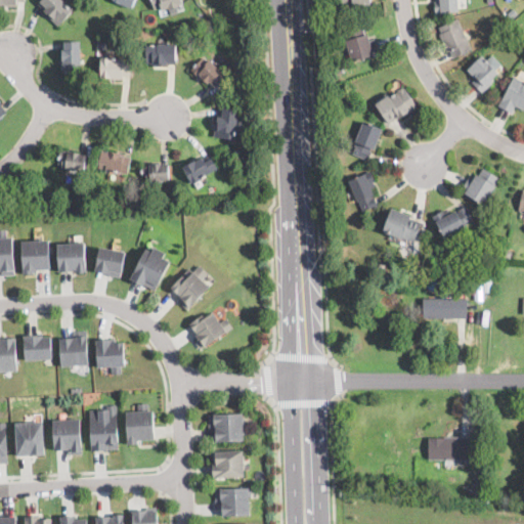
[(72,10),(58,26),(48,16),(50,14),(38,5),(42,0),(63,0),(66,1),(63,3),(72,10)]
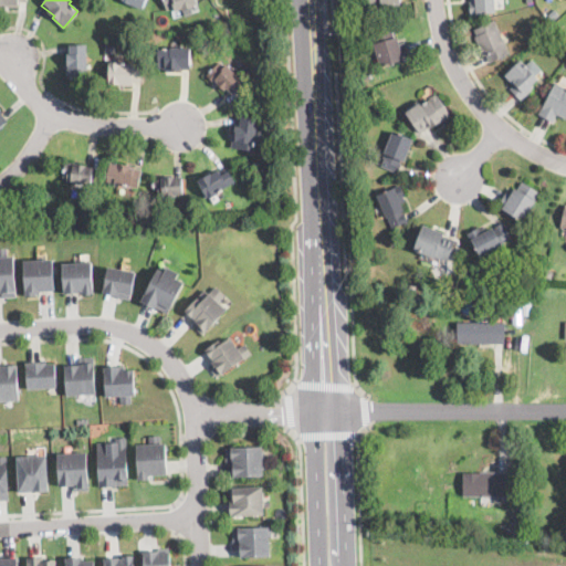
[(145,0),(143,9),(125,2),(125,0),(145,0)]
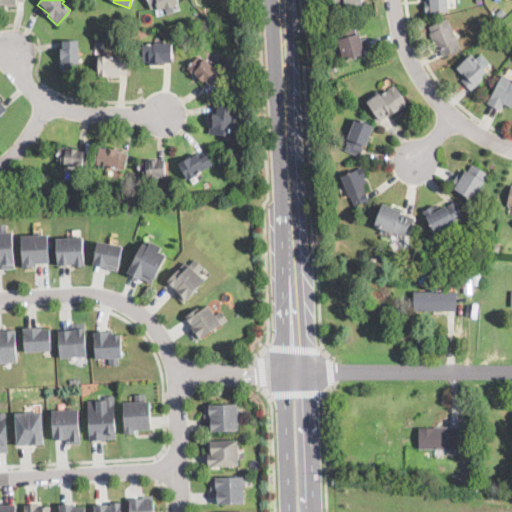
[(177,0),(178,2),(174,4),(175,5),(164,8),(164,6),(158,8),(158,7),(151,9),(148,0),(177,0)]
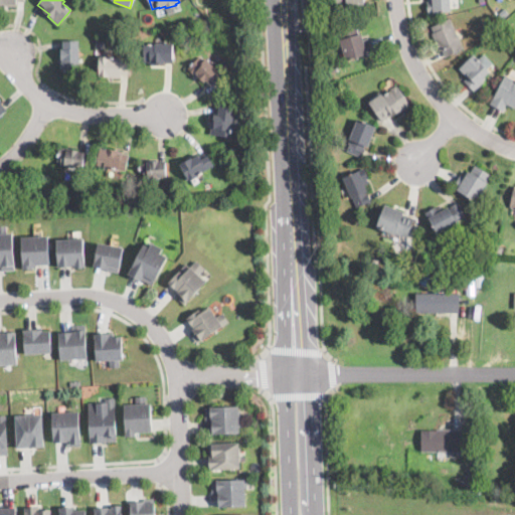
[(447,10),(427,12),(426,2),(428,2),(428,0),(449,0),(450,10),(447,10)]
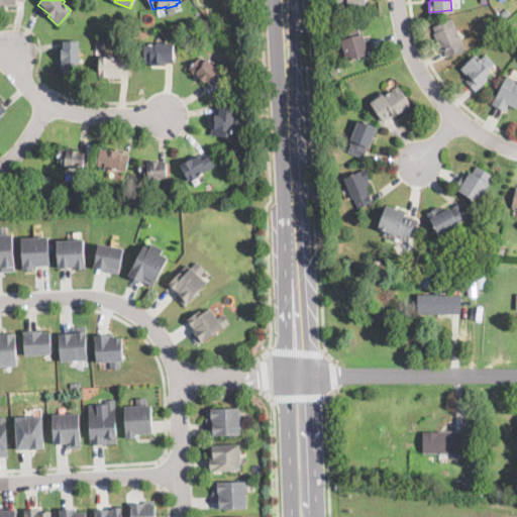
[(501,24),(493,28),(489,21),(497,17),(501,24)]
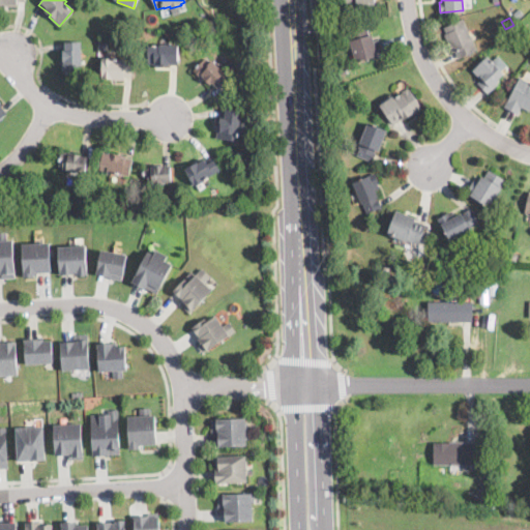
[(476,49),(458,58),(454,51),(452,52),(444,33),(446,32),(443,27),(462,19),(476,49)]
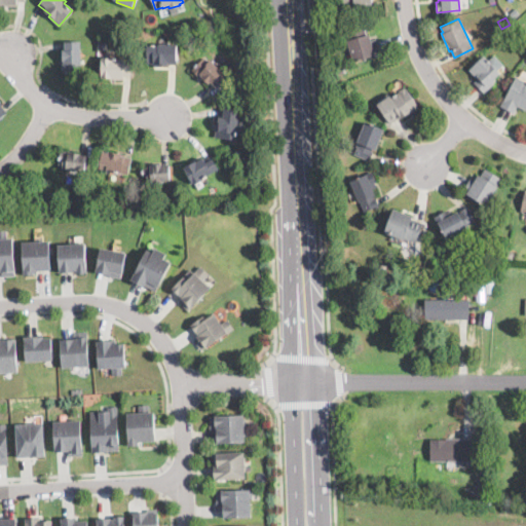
[(365,26),(367,35),(369,34),(371,41),(377,39),(380,53),(352,61),(345,31),(365,26)]
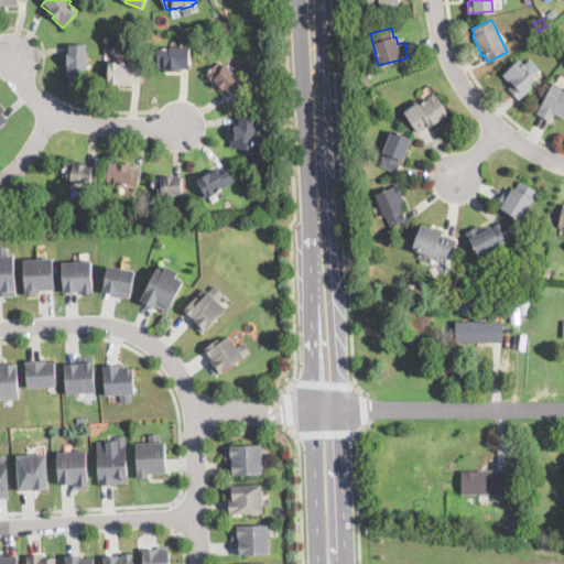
[(83,77),(66,77),(66,60),(67,60),(67,54),(69,54),(69,45),(86,44),(87,68),(83,68),(83,77)]
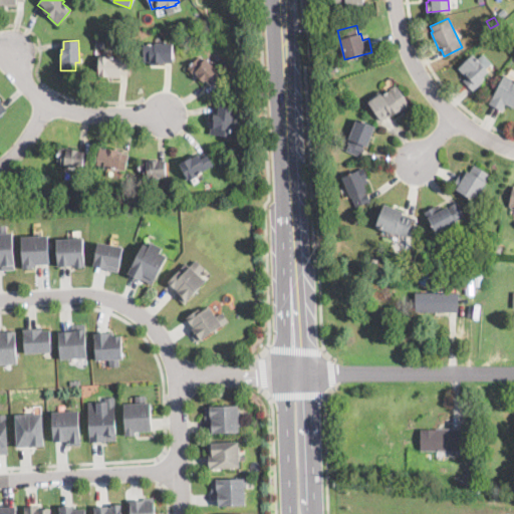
[(174,42),(174,62),(156,62),(156,65),(150,65),(150,62),(144,62),(144,44),(155,44),(155,42),(174,42)]
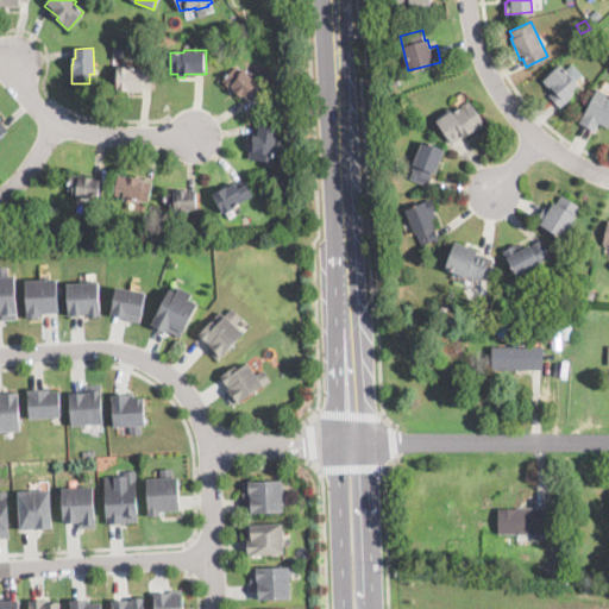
[(575,87),(569,93),(572,95),(560,107),(548,95),(554,89),(553,88),(552,89),(542,80),(559,64),(578,83),(575,87)]
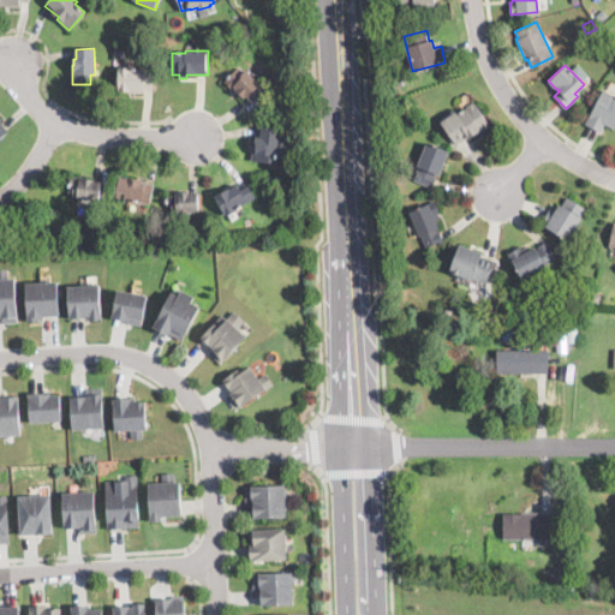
[(238,66),(243,72),(245,70),(266,89),(254,102),(246,95),(243,99),(225,82),(238,66)]
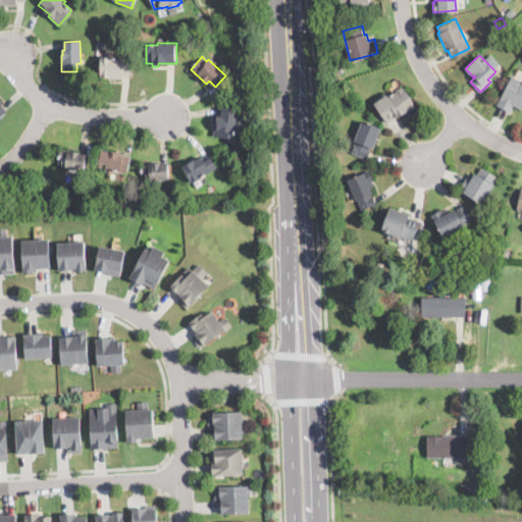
[(129,58),(129,74),(122,74),(122,76),(100,76),(100,57),(111,57),(111,58),(129,58)]
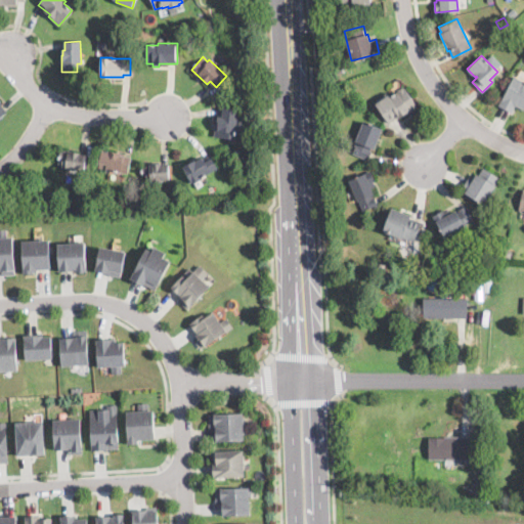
[(523,110),(515,104),(512,112),(498,104),(514,76),(523,81),(523,110)]
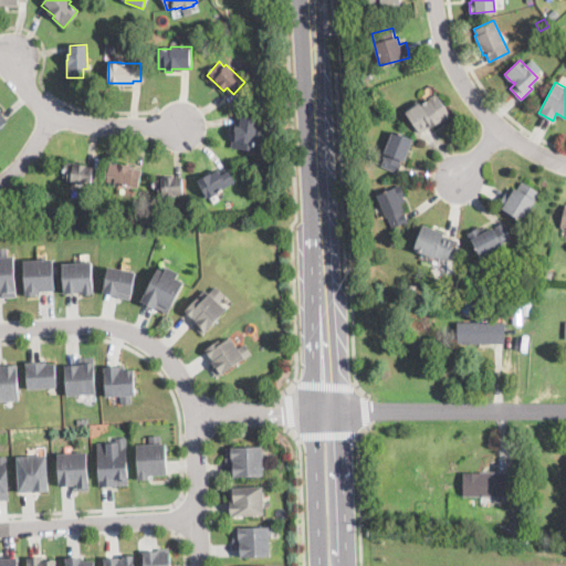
[(437,94),(452,116),(440,124),(438,121),(420,133),(405,111),(420,100),(422,104),(437,94)]
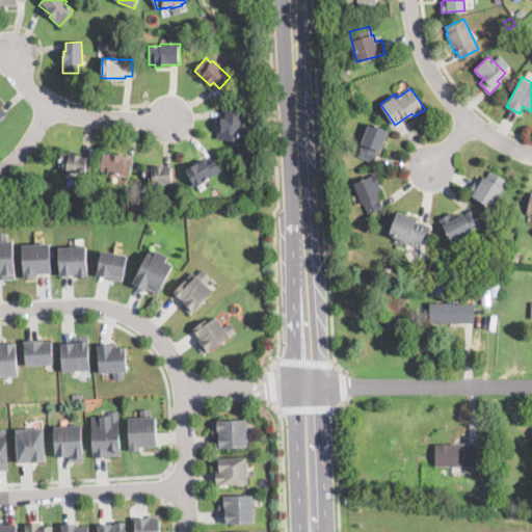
[(243,117),(242,129),(242,130),(240,130),(239,140),(217,138),(218,127),(220,127),(222,109),(243,111),(243,117)]
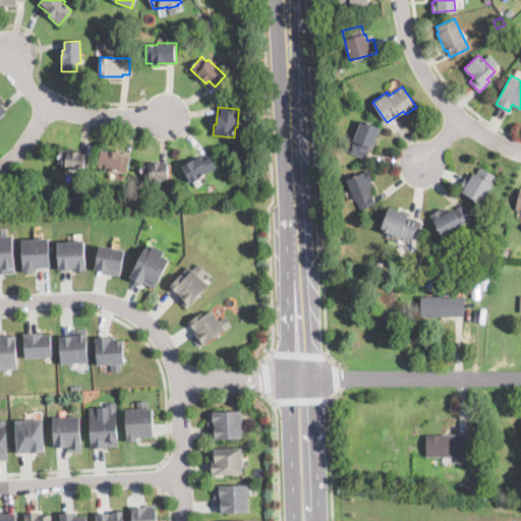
[(377,140),(373,148),(369,146),(368,151),(369,151),(365,159),(350,154),(353,146),(352,146),(361,120),(382,128),(377,140)]
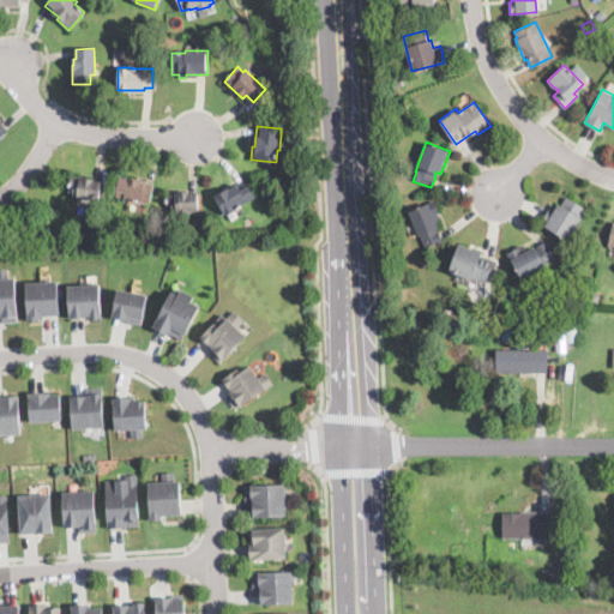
[(101,182),(98,200),(71,196),(72,192),(68,191),(71,175),(101,180),(101,182)]
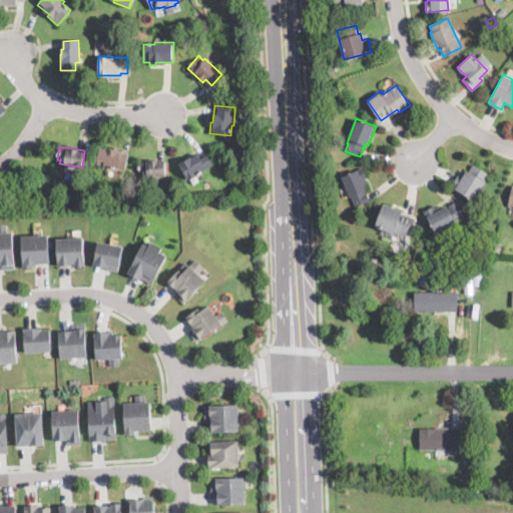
[(100,148),(106,149),(106,148),(118,150),(122,151),(121,152),(128,154),(125,169),(107,166),(97,163),(100,148)]
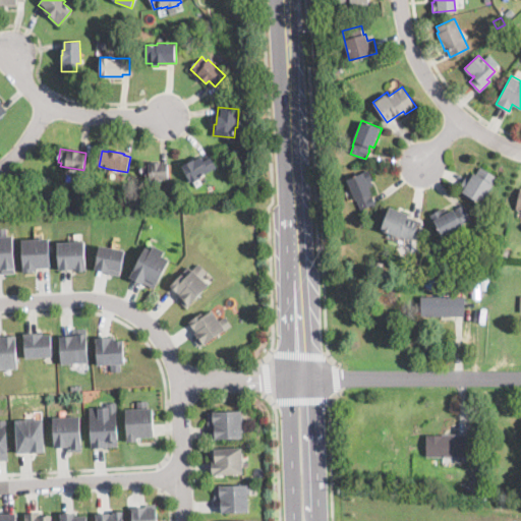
[(208,154),(216,167),(192,182),(182,167),(194,159),(195,160),(201,156),(203,157),(208,154)]
